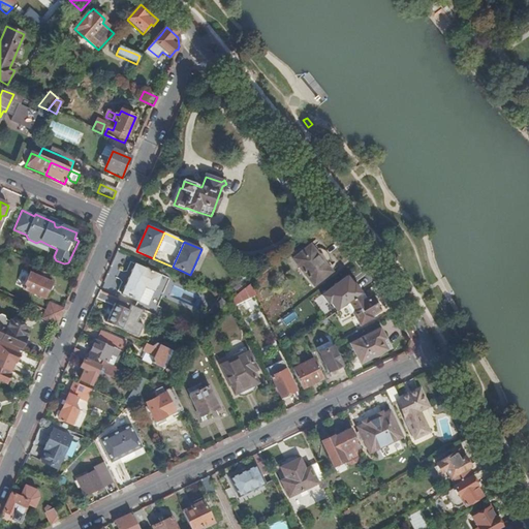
[(293,260),(314,287),(332,273),(327,267),(329,263),(331,259),(330,256),(328,253),(324,251),(321,250),(318,251),(315,252),(310,246),(293,260)]
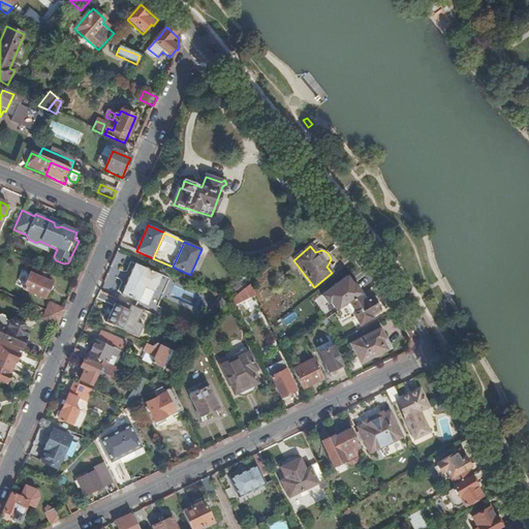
[(145,288),(154,292),(161,276),(134,265),(121,296),(138,303),(145,288)]
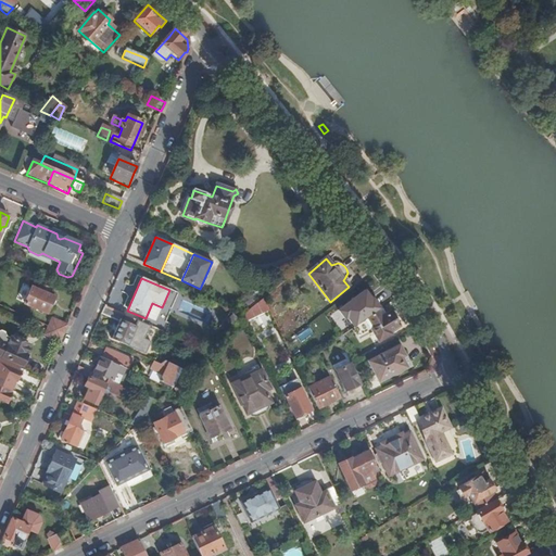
[(46,313),(52,297),(30,288),(24,304),(46,313)]
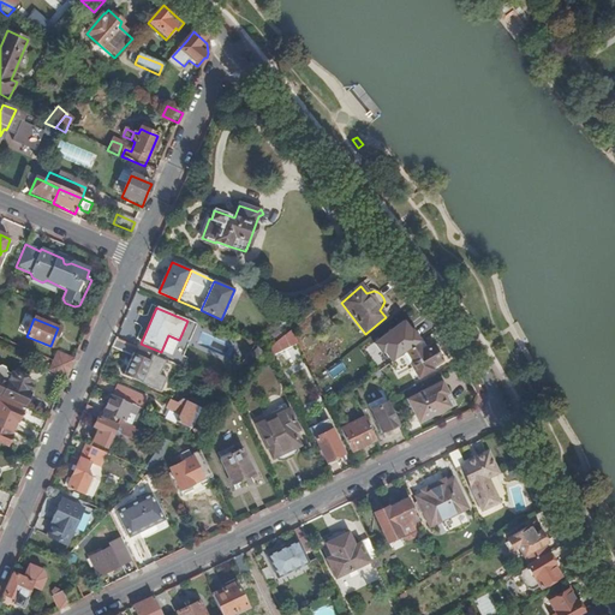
[(284,339),(269,350),(273,357),(298,345),(292,332),(284,339)]
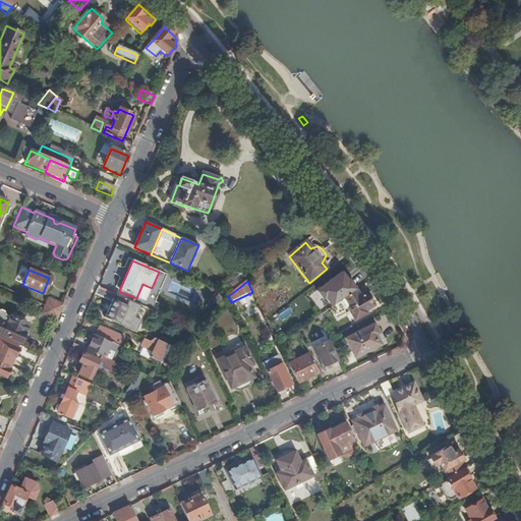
[(146,302),(152,288),(142,284),(136,298),(146,302)]
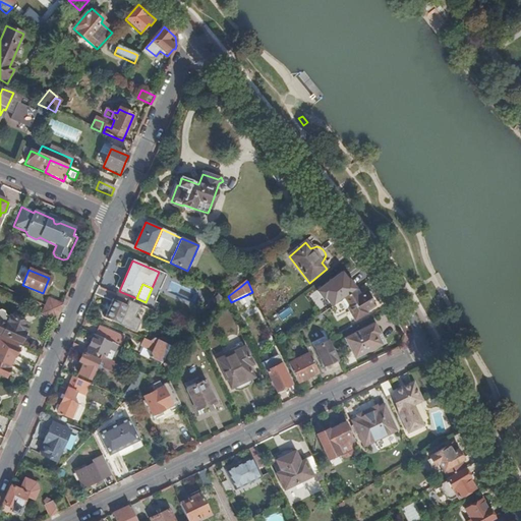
[(98,288),(95,295),(112,303),(105,320),(136,334),(141,323),(135,320),(140,307),(98,288)]
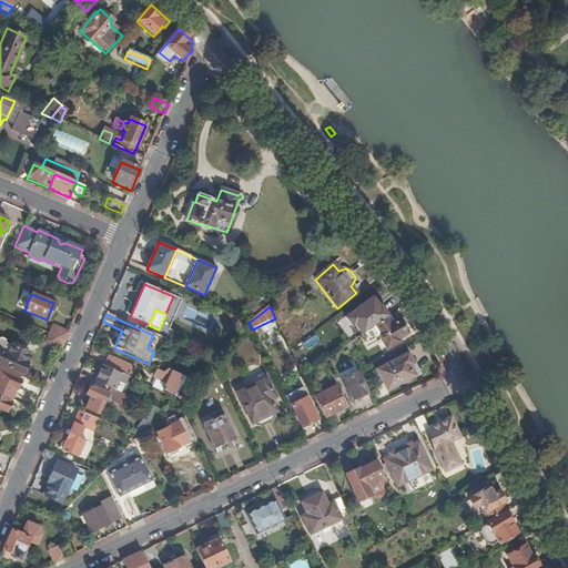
[(391,325),(386,318),(375,327),(381,337),(378,338),(386,352),(401,344),(398,341),(409,334),(401,320),(391,325)]
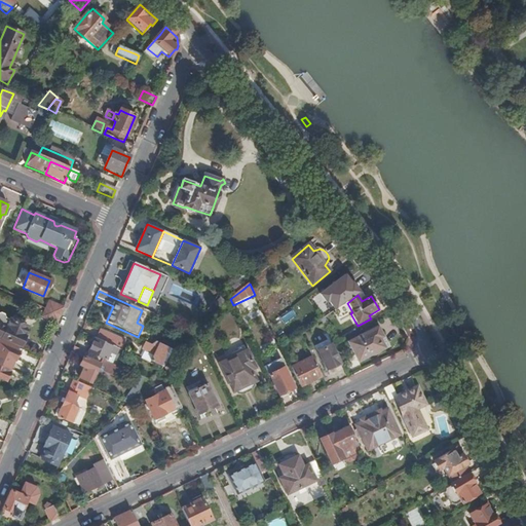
[(213,307),(218,312),(226,303),(221,298),(213,307)]
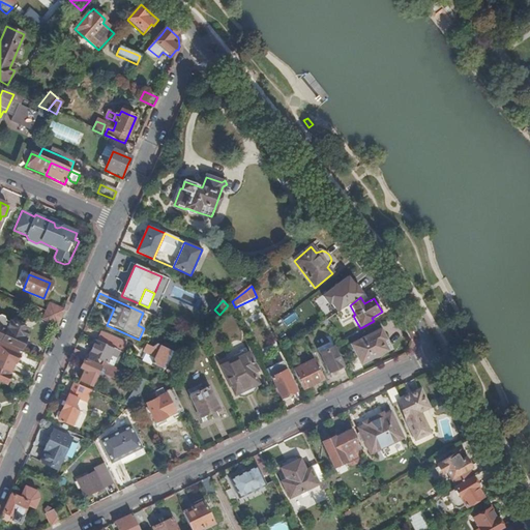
[(59,318),(63,311),(49,304),(46,312),(59,318)]
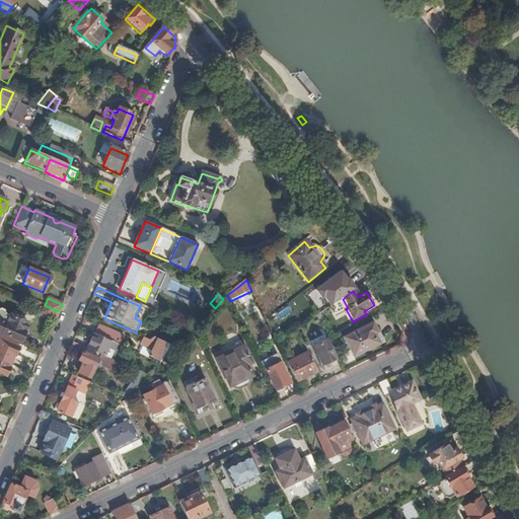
[(57,314),(58,311),(45,305),(42,312),(55,318),(57,314)]
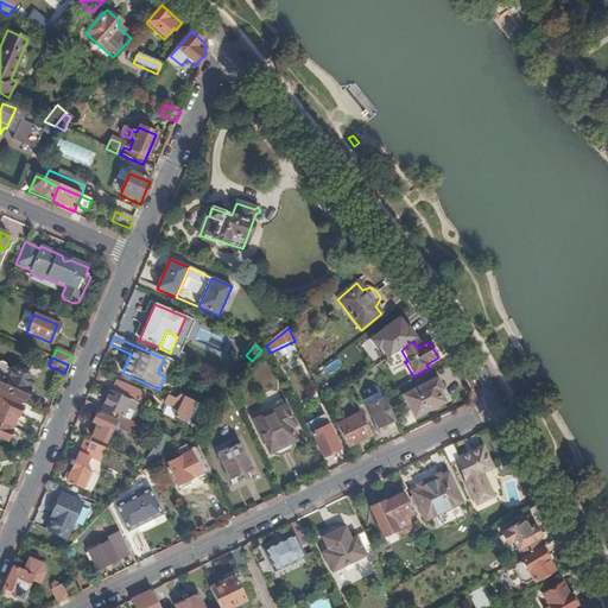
[(2,391),(24,400),(29,390),(27,388),(31,379),(12,371),(11,371),(7,368),(6,363),(1,361),(0,361),(0,390),(0,391),(2,391)]
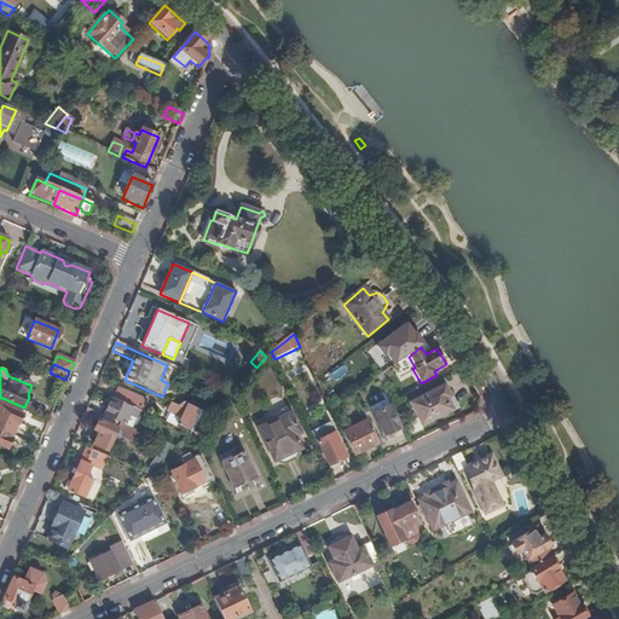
[(445,397),(441,388),(410,404),(422,427),(457,409),(450,394),(445,397)]
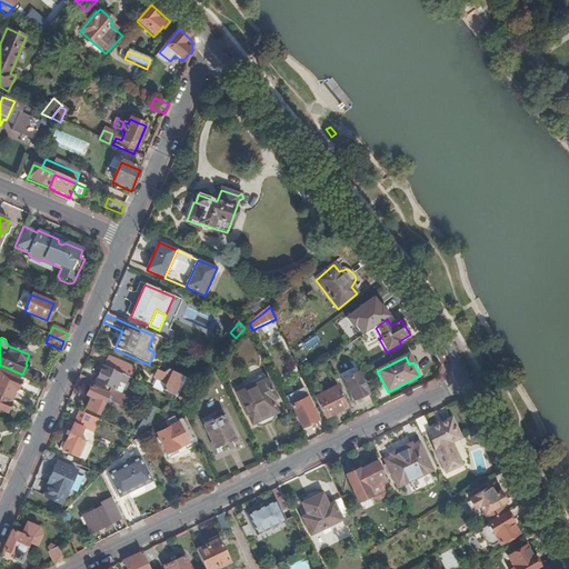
[(129,379),(130,380),(135,370),(108,359),(105,368),(129,379)]
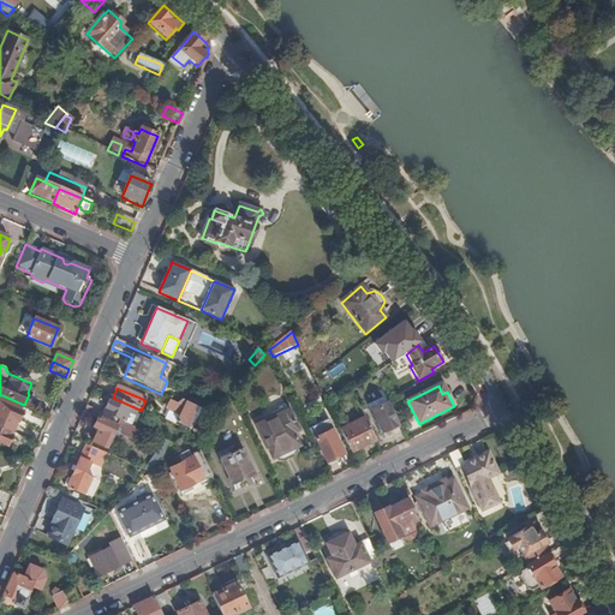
[(111,396),(103,415),(119,422),(131,427),(139,410),(113,398),(111,396)]
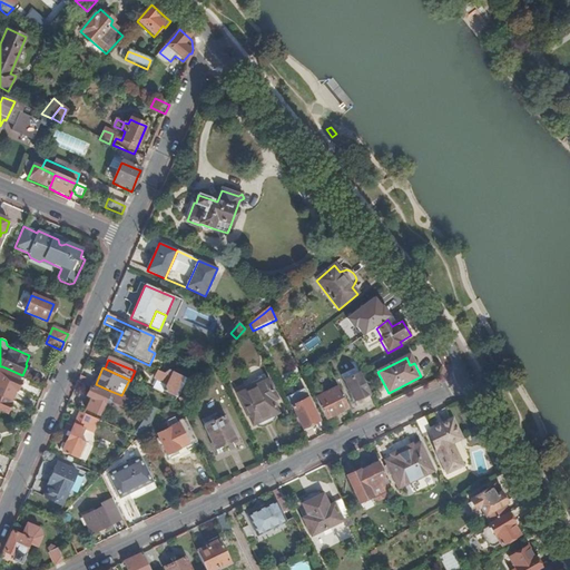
[(0,382),(15,390),(16,390),(16,389),(19,389),(20,384),(19,383),(19,382),(16,381),(18,377),(0,369),(0,382)]
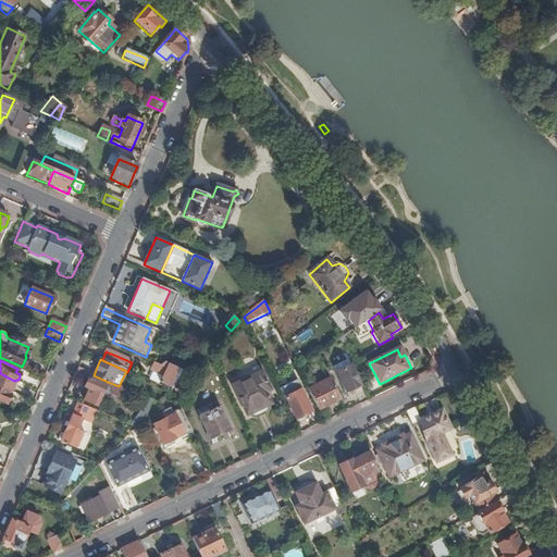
[(159,383),(173,390),(187,375),(165,362),(160,367),(153,364),(150,371),(152,372),(162,376),(159,383)]
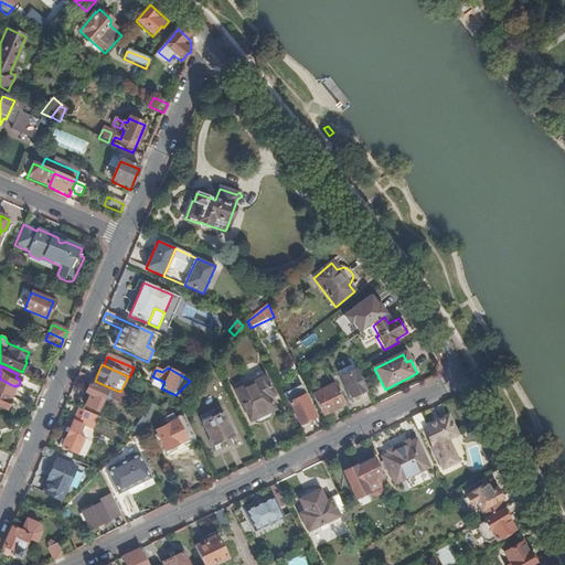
[(366,391),(356,371),(341,379),(350,396),(355,393),(358,396),(366,391)]
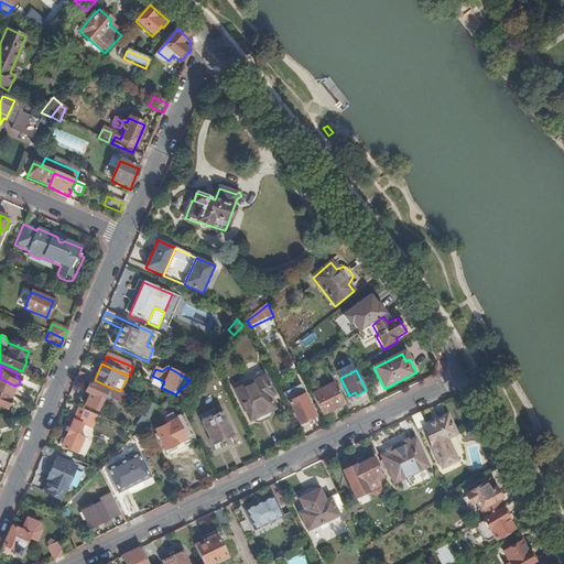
[(151,383),(161,388),(164,381),(154,377),(151,383)]
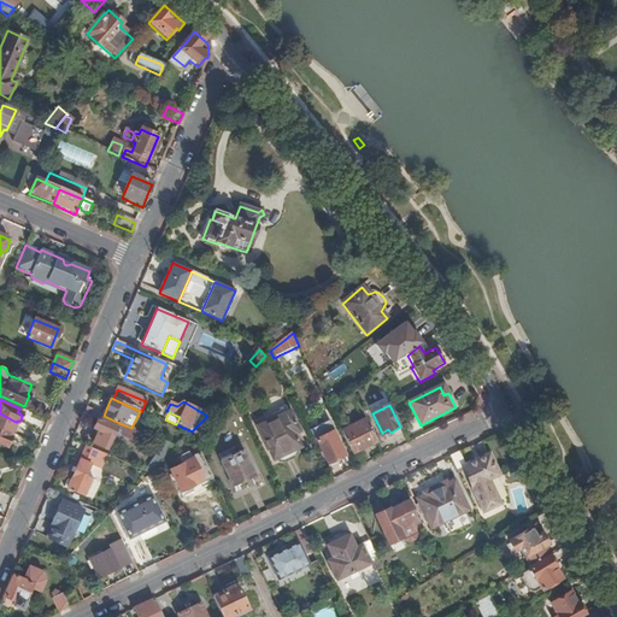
[(289,412),(258,429),(274,462),(300,448),(294,435),(299,433),(289,412)]
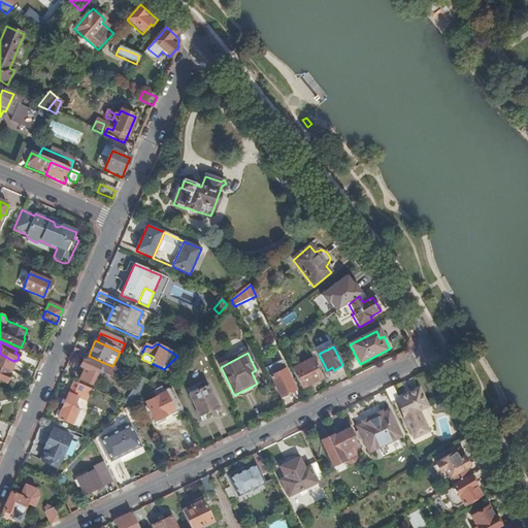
[(0,366),(9,371),(13,361),(0,354),(0,366)]
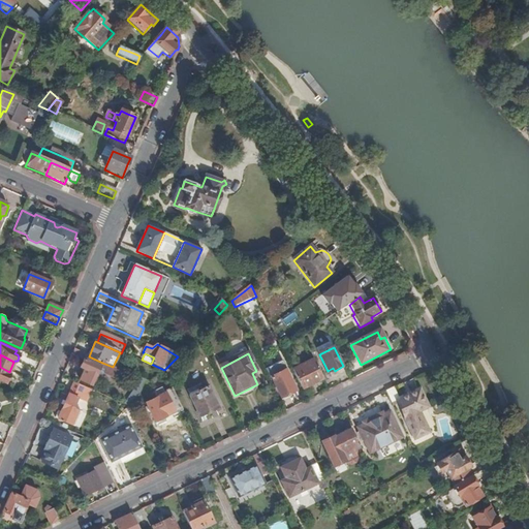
[(102,363),(89,356),(87,361),(85,360),(81,369),(85,371),(81,381),(92,386),(97,375),(102,363)]
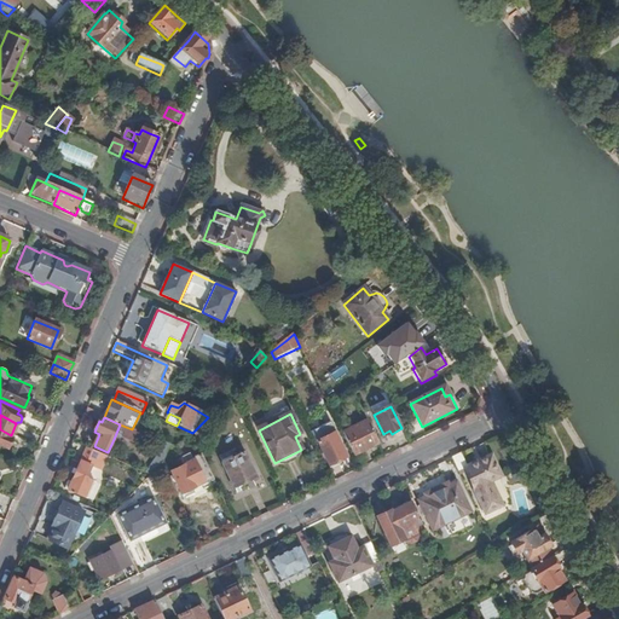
[(342,435),(353,457),(379,445),(368,422),(342,435)]
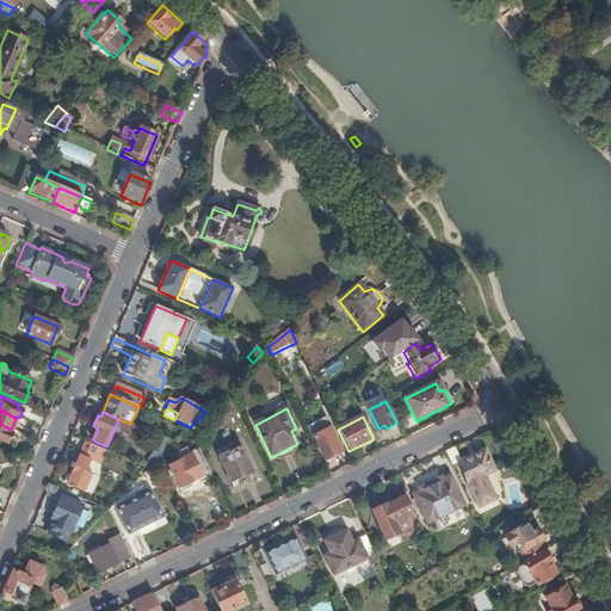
[(306,427),(312,438),(313,437),(326,463),(337,458),(334,455),(333,451),(339,448),(334,437),(331,429),(332,427),(327,418),(306,427)]
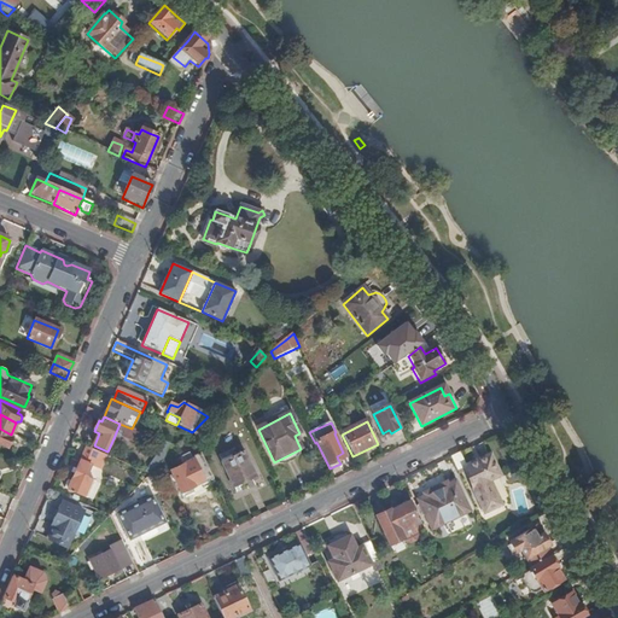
[(120,424),(114,438),(120,441),(121,437),(135,444),(140,432),(132,429),(120,424)]
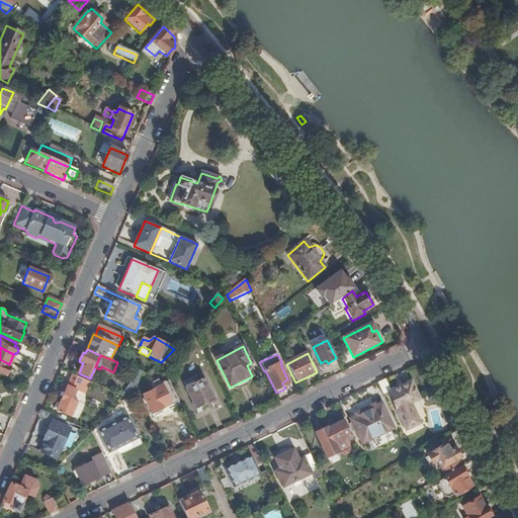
[(8,366),(9,364),(0,359),(0,372),(5,375),(5,374),(7,374),(9,369),(8,368),(8,366)]
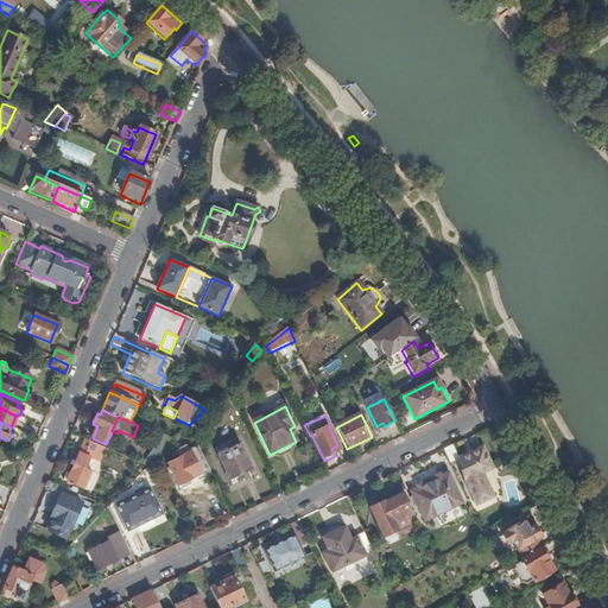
[(105,450),(84,441),(69,476),(67,474),(63,481),(86,492),(93,475),(83,472),(88,460),(99,463),(105,450)]
